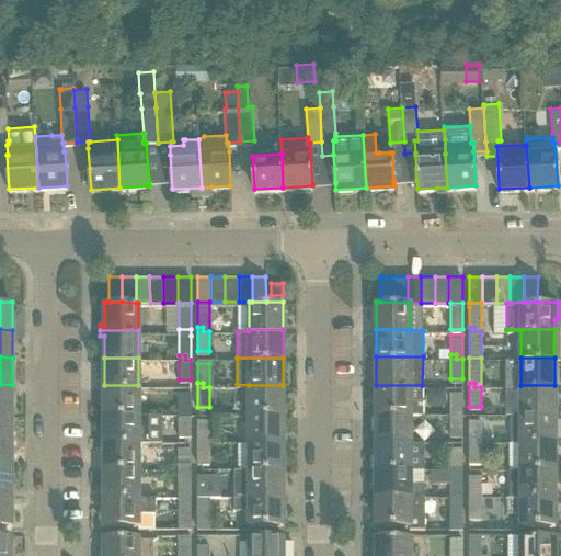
[(12,385),(0,384),(0,412),(12,412),(12,385)]
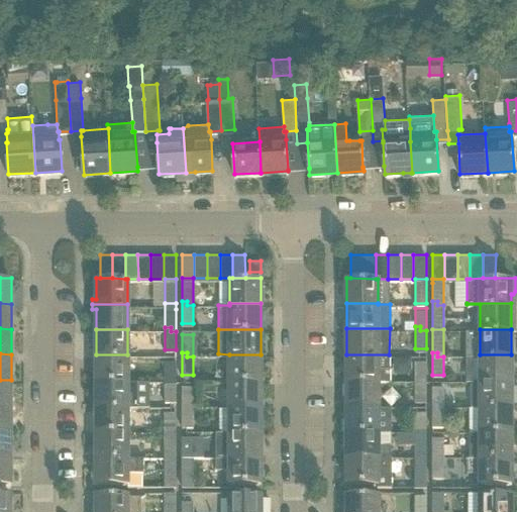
[(96,354),(96,380),(127,380),(127,354),(96,354)]
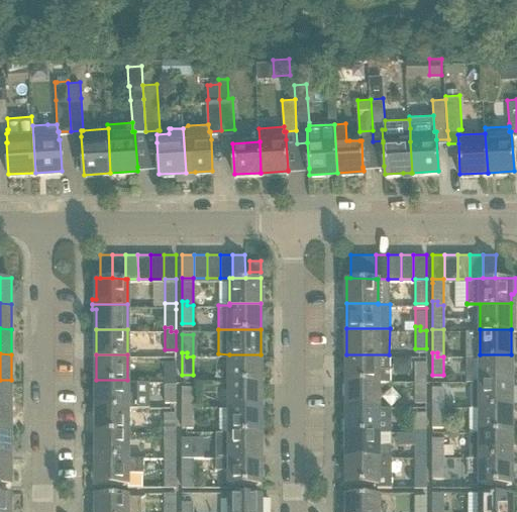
[(261,354),(229,354),(229,380),(261,380),(261,354)]
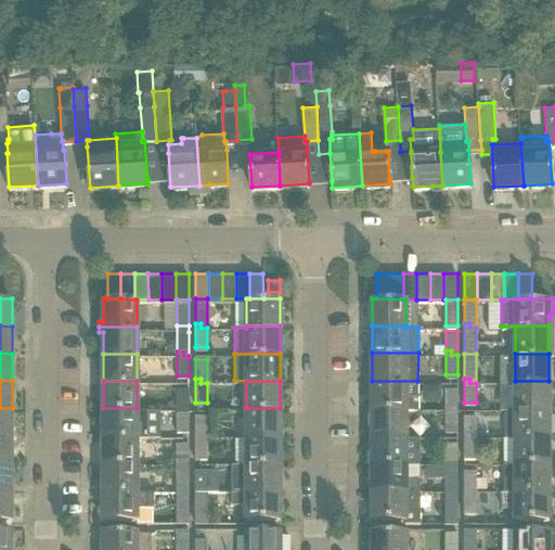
[(372,381),(372,408),(405,408),(405,394),(417,394),(417,381),(372,381)]
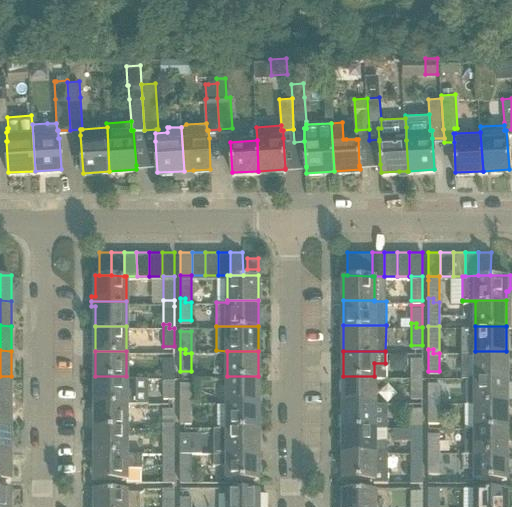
[(506,351),(475,351),(475,376),(506,376),(506,351)]
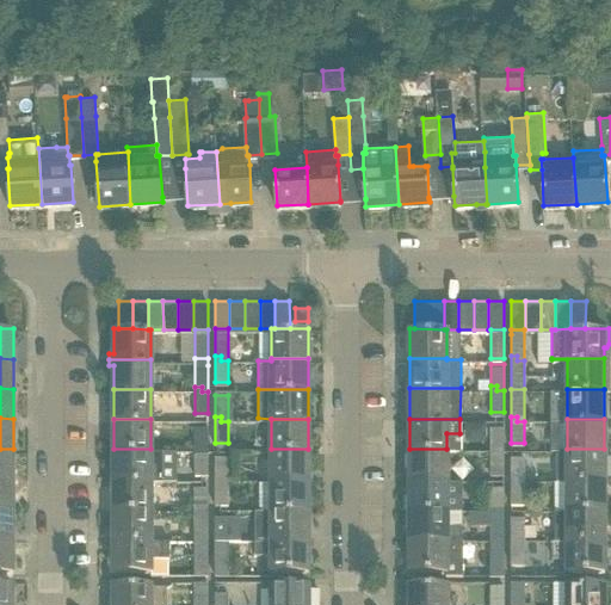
[(202,451),(208,451),(208,425),(195,425),(195,446),(202,446),(202,451)]
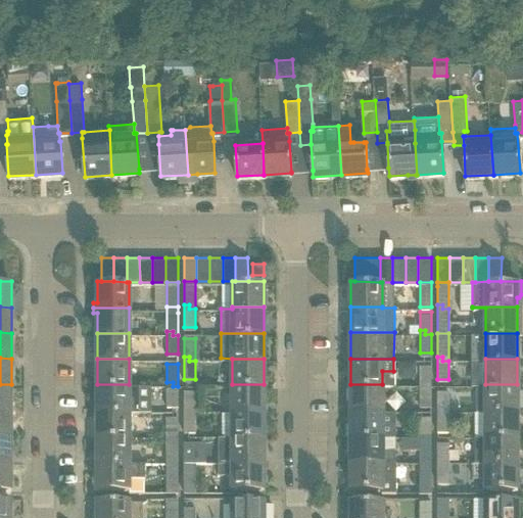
[(420,364),(420,382),(425,382),(425,386),(431,386),(431,364),(420,364)]
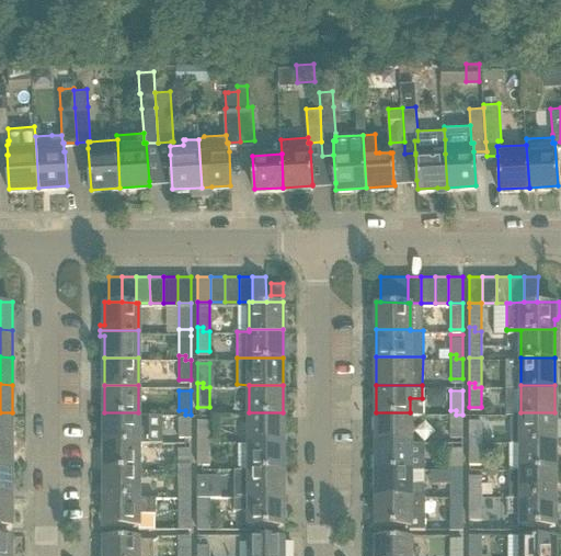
[(191,434),(191,415),(185,415),(185,410),(179,410),(179,434),(191,434)]
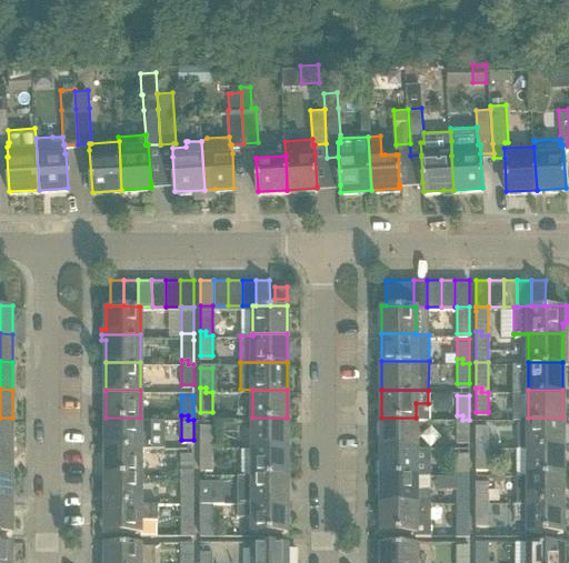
[(469,440),(469,420),(462,420),(462,415),(457,415),(457,440),(469,440)]
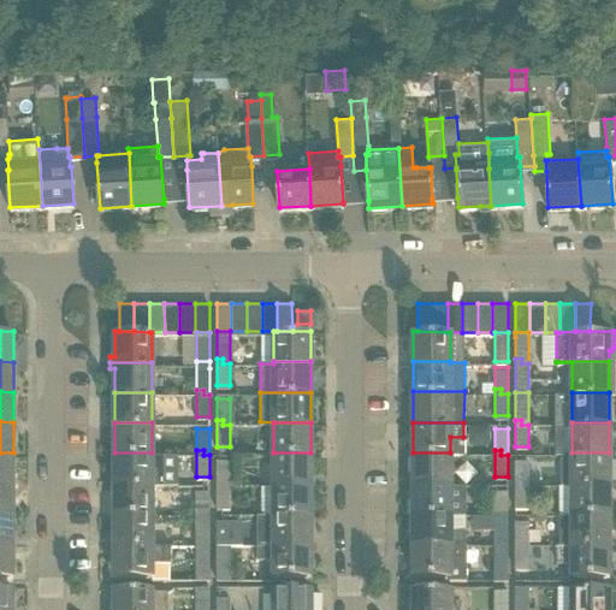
[(0,452),(0,483),(13,483),(13,452),(0,452)]
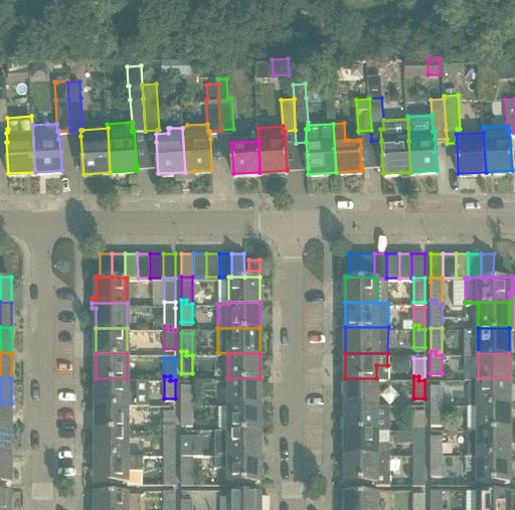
[(96,403),(127,403),(137,403),(137,378),(127,378),(96,378),(96,403)]
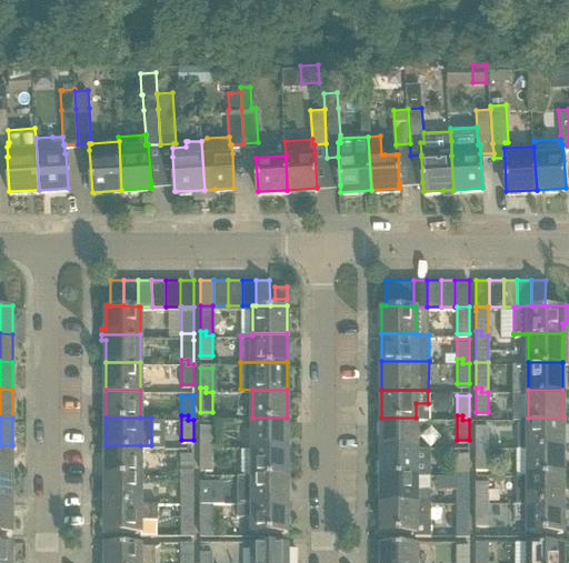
[(287,418),(252,418),(252,445),(287,445),(287,418)]
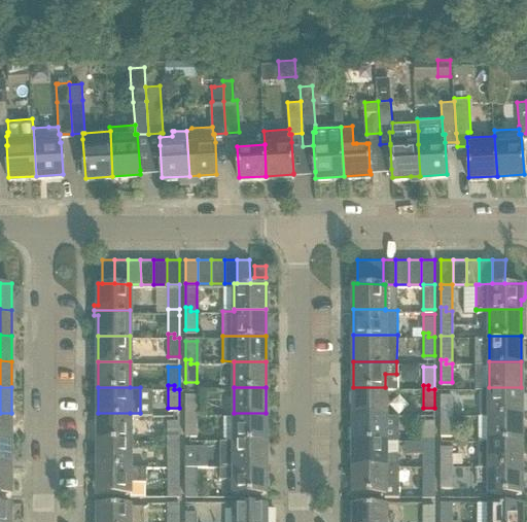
[(353,387),(353,413),(385,413),(385,387),(353,387)]
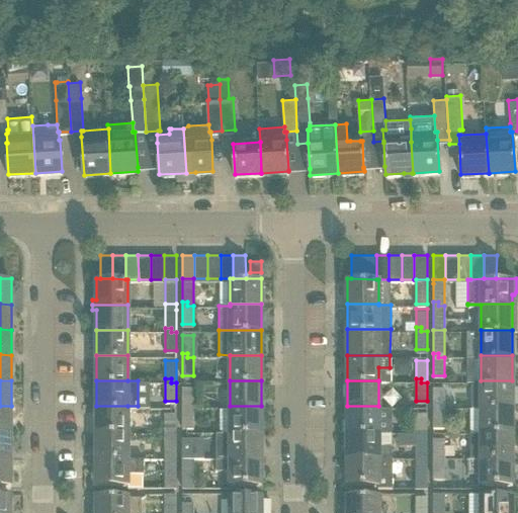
[(512,380),(481,380),(471,380),(471,406),(481,406),(512,406),(512,380)]
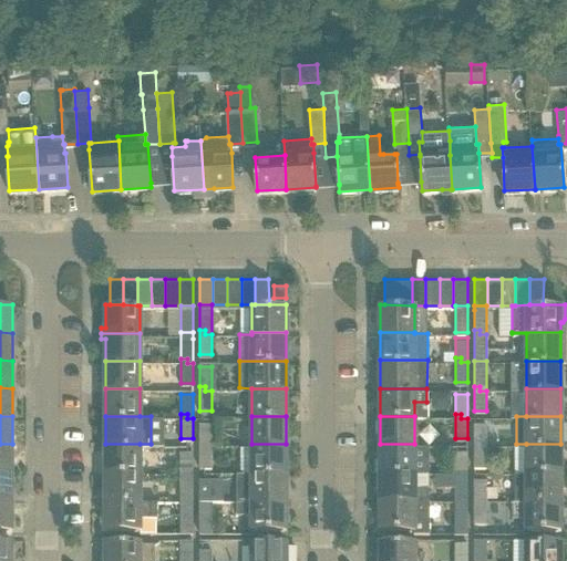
[(205,446),(212,446),(212,422),(199,422),(199,442),(205,442),(205,446)]
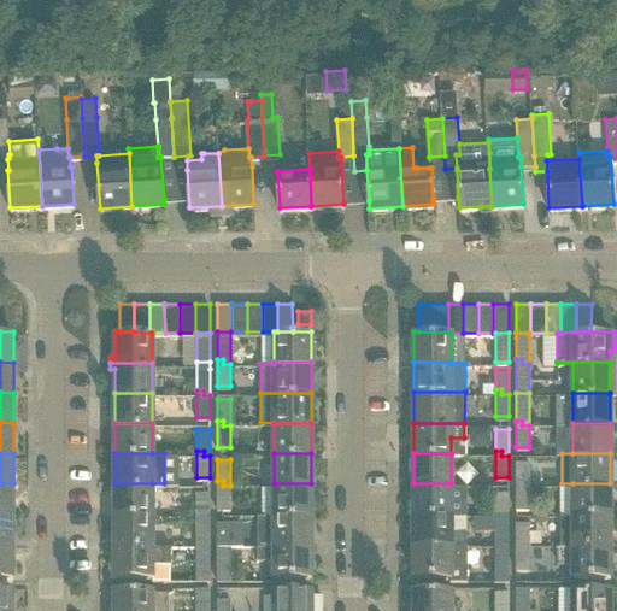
[(516,459),(516,481),(522,481),(522,486),(529,486),(529,459),(516,459)]
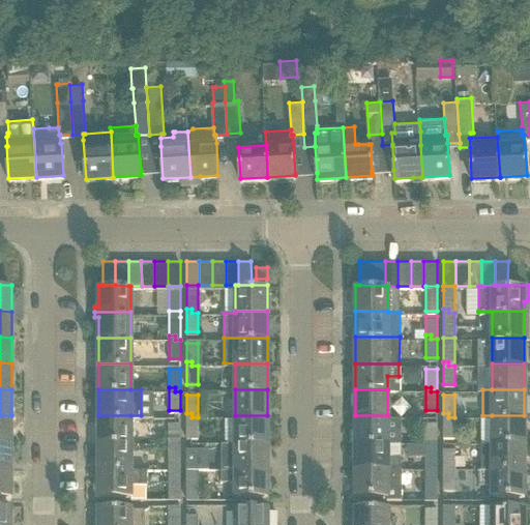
[(198,436),(198,417),(192,417),(192,413),(186,413),(186,436),(198,436)]
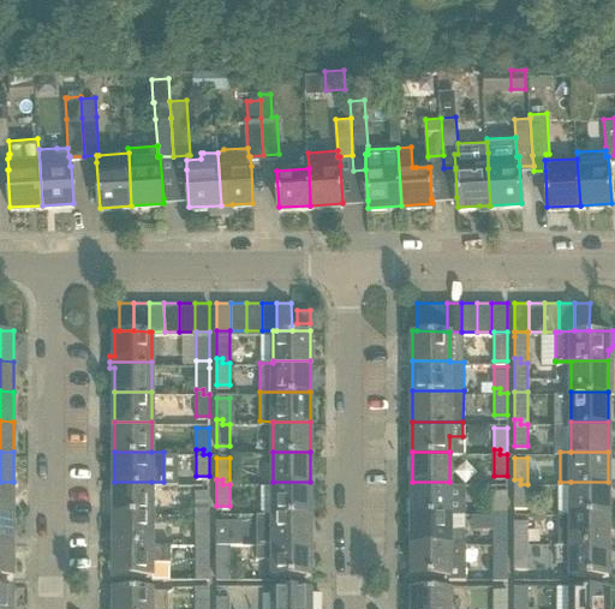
[(527,506),(527,484),(520,484),(520,479),(514,479),(514,506),(527,506)]
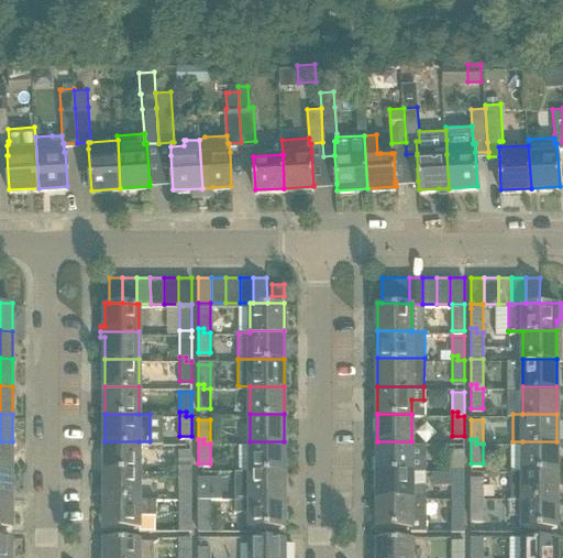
[(0,441),(0,469),(12,469),(12,441),(0,441)]
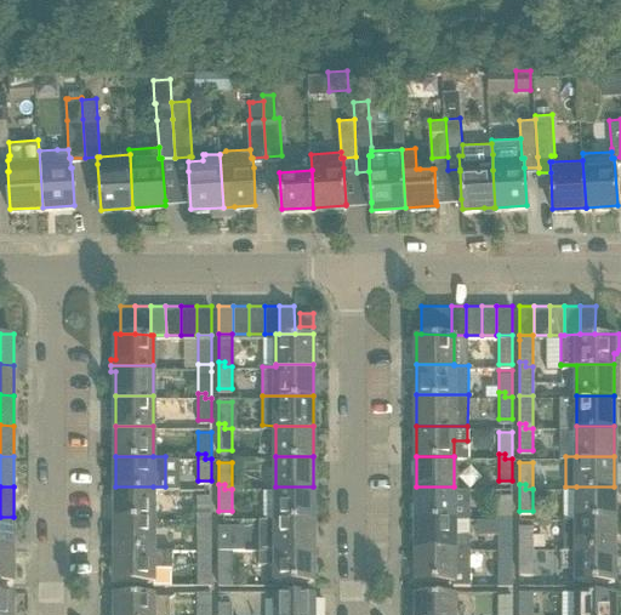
[(153,487),(115,487),(115,517),(153,517),(153,487)]
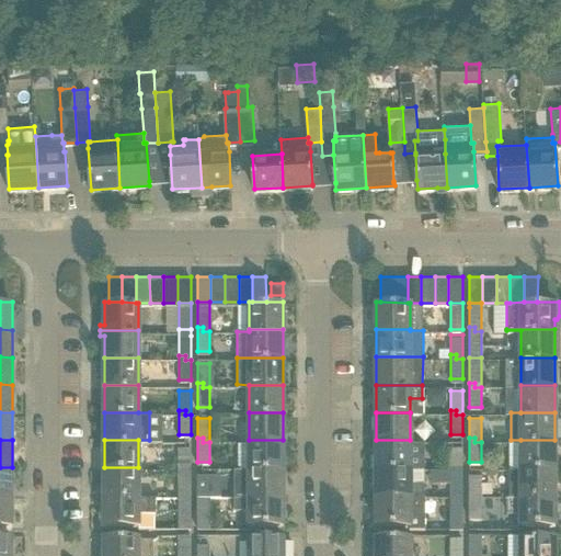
[(283,467),(283,440),(249,440),(249,467),(283,467)]
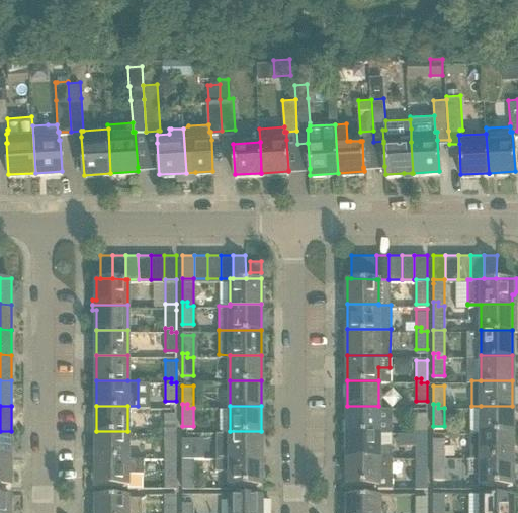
[(347,406),(347,431),(378,431),(378,406),(347,406)]
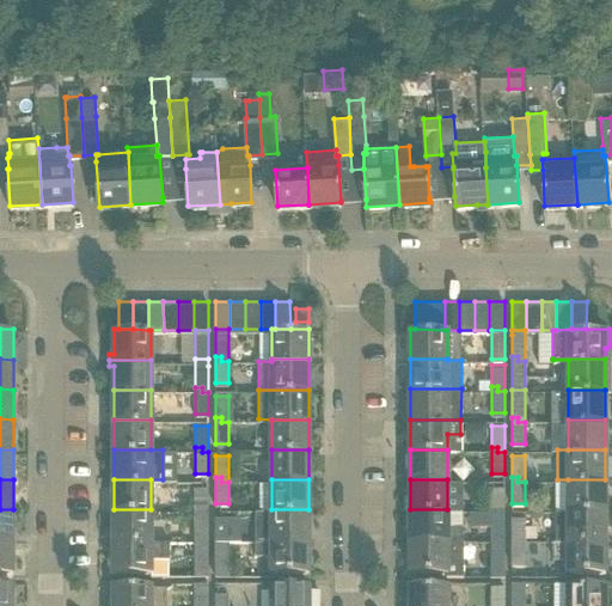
[(568,479),(568,509),(605,509),(605,479),(568,479)]
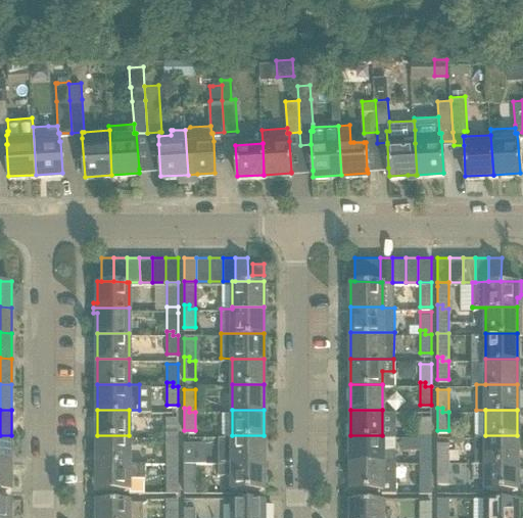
[(167,415),(167,433),(173,433),(173,437),(178,437),(178,415),(167,415)]
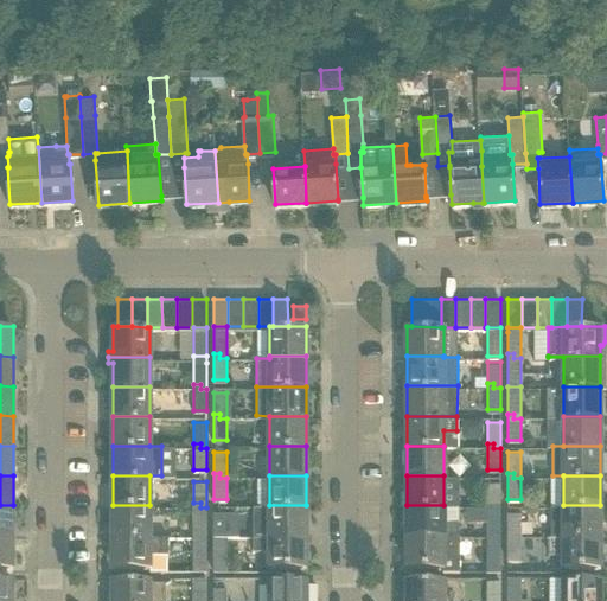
[(487,481),(487,503),(493,503),(493,507),(500,507),(500,481),(487,481)]
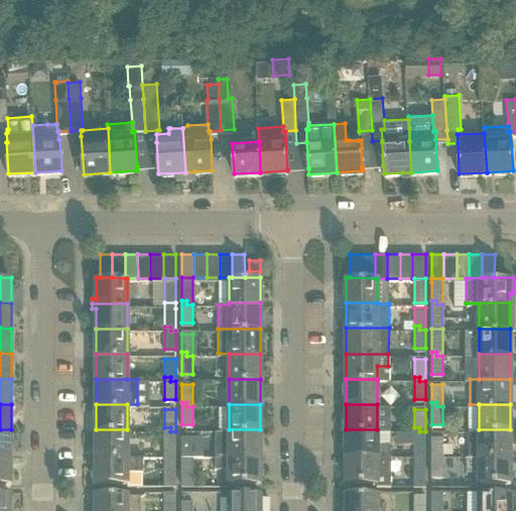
[(175,455),(175,431),(170,431),(170,427),(164,427),(164,455),(175,455)]
